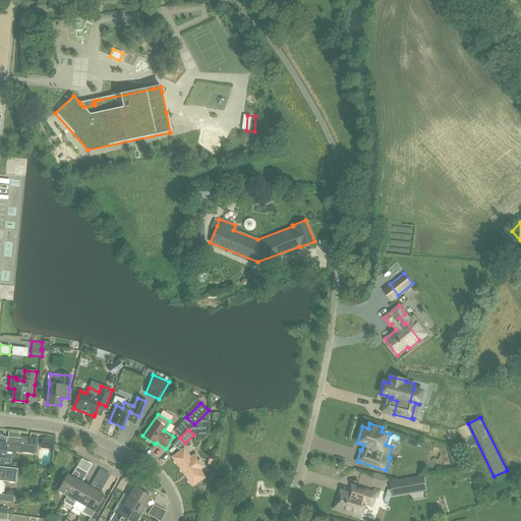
[(0,457),(6,458),(6,451),(36,454),(36,450),(37,438),(21,436),(20,438),(6,437),(6,443),(0,442),(0,457)]
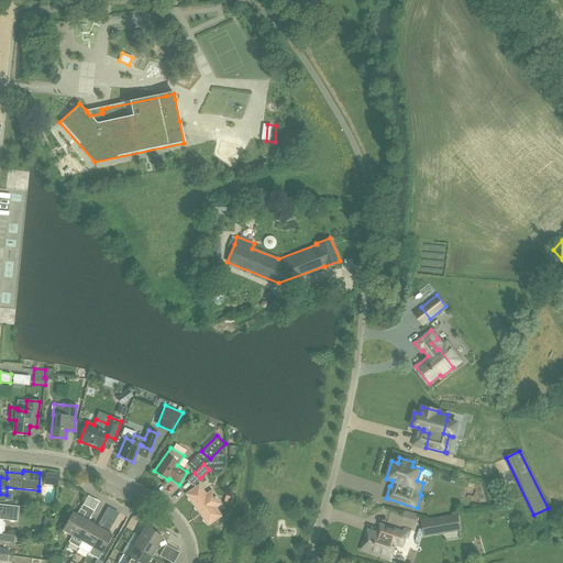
[(45,474),(45,478),(52,479),(51,485),(57,485),(58,475),(45,474)]
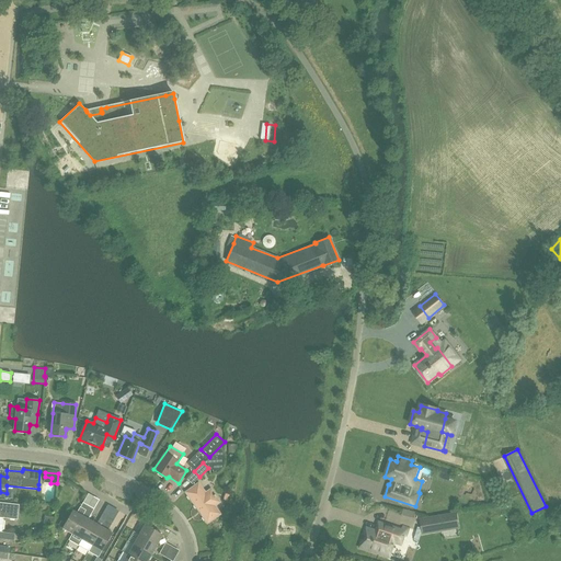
[(218,515),(219,513),(214,505),(218,503),(218,501),(212,491),(209,490),(205,493),(198,484),(197,484),(186,491),(186,493),(206,522),(208,522),(218,515)]
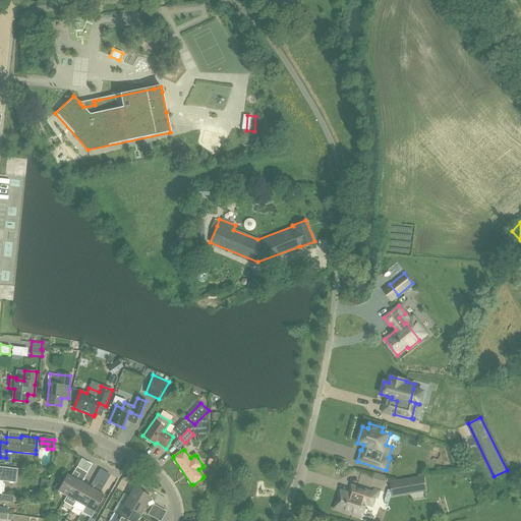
[(81,468),(93,473),(97,463),(84,459),(81,468)]
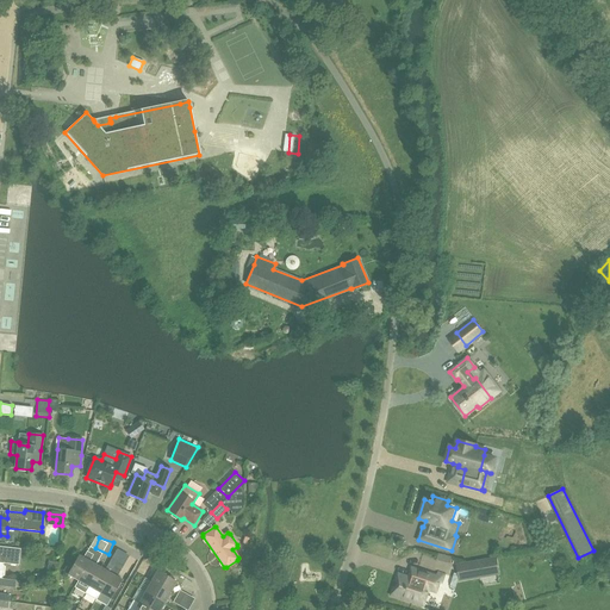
[(0,578),(1,578),(4,574),(5,574),(5,566),(4,566),(4,562),(18,565),(19,548),(0,545),(0,578)]
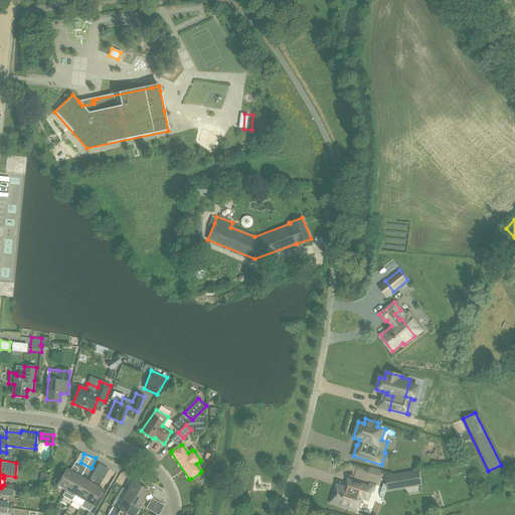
[(56,485),(65,490),(80,464),(75,461),(70,471),(66,469),(56,485)]
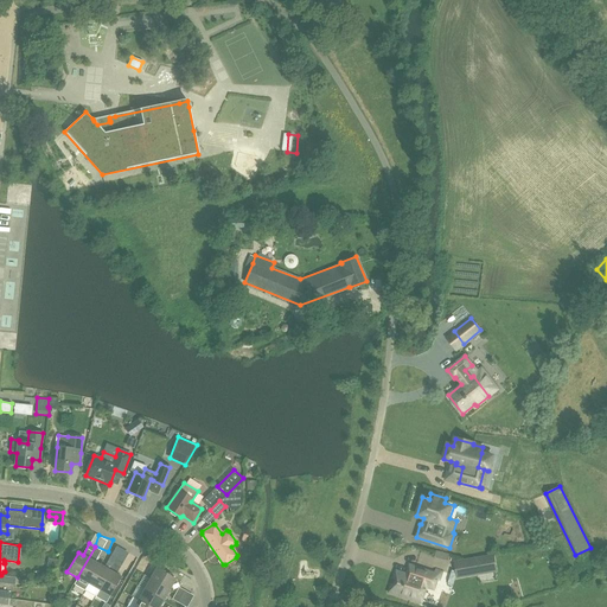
[(121,545),(115,556),(128,562),(133,553),(121,545)]
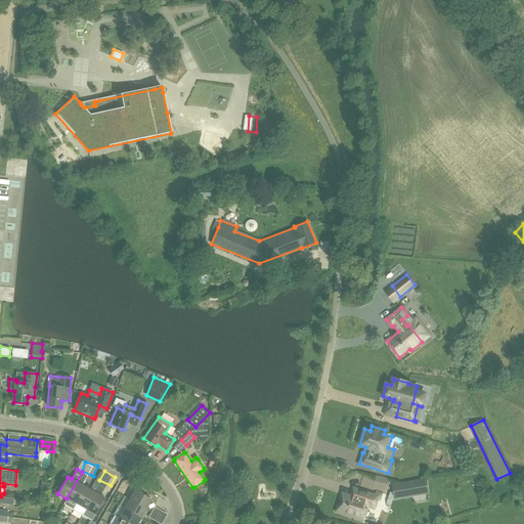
[(63,505),(73,510),(74,510),(86,487),(82,485),(87,475),(82,472),(67,498),(63,505)]
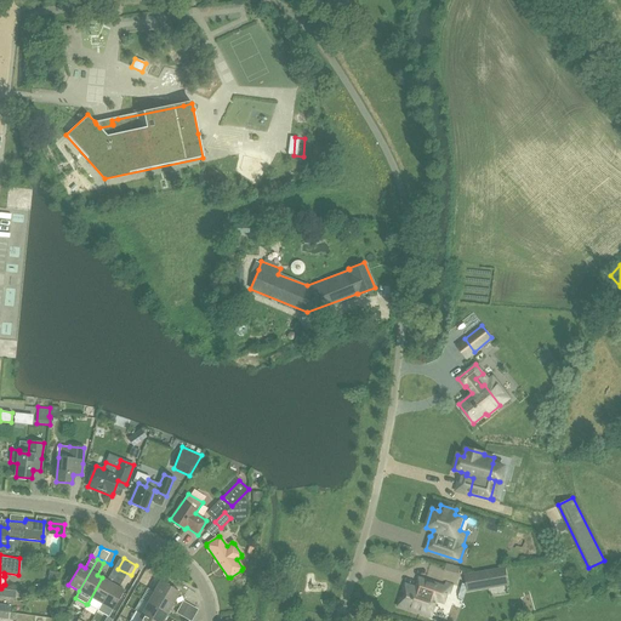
[(87,604),(97,610),(119,573),(113,569),(107,580),(102,577),(87,604)]
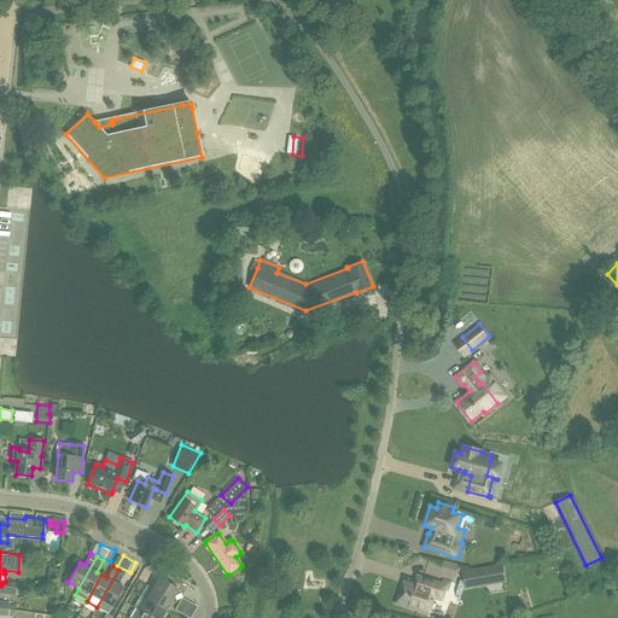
[(502,566),(465,572),(468,588),(468,587),(505,581),(502,566)]
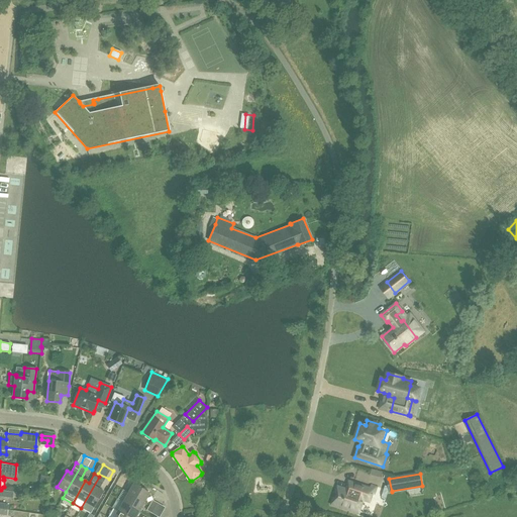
[(104,479),(99,477),(81,508),(91,513),(103,491),(99,489),(104,479)]
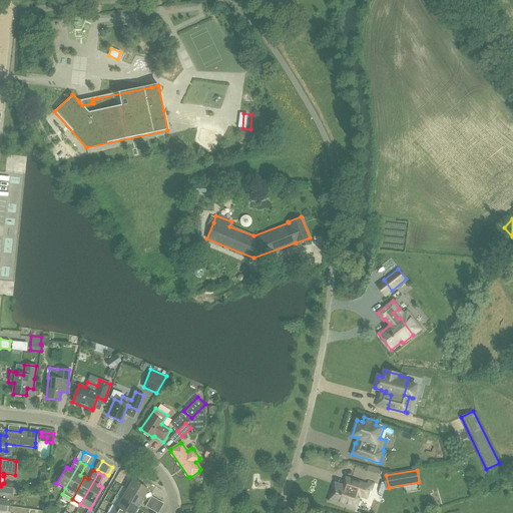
[(371,490),(373,482),(368,481),(367,485),(351,479),(348,488),(336,483),(331,499),(349,506),(353,506),(358,495),(366,497),(369,490),(371,490)]
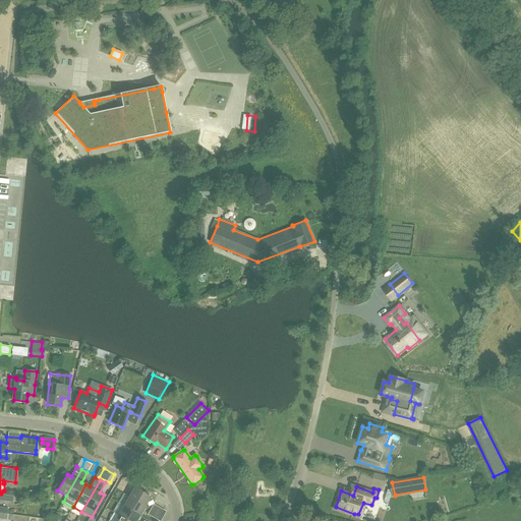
[(128,497),(146,506),(151,497),(133,487),(128,497)]
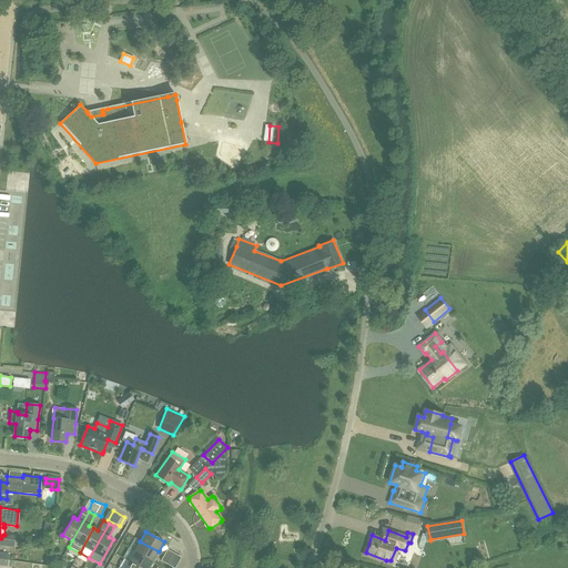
[(0,538),(0,545),(13,547),(14,540),(0,538)]
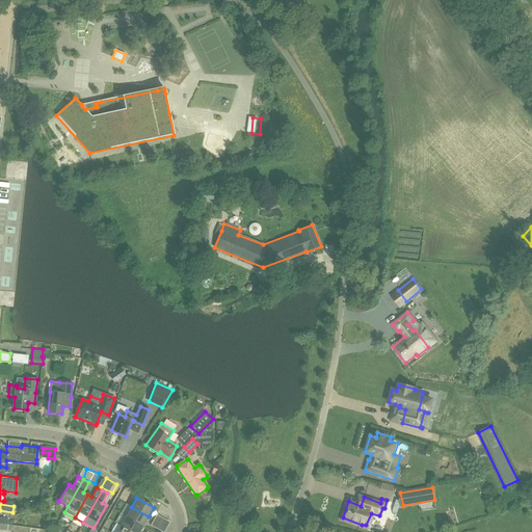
[(131,507),(126,516),(142,526),(149,516),(131,507)]
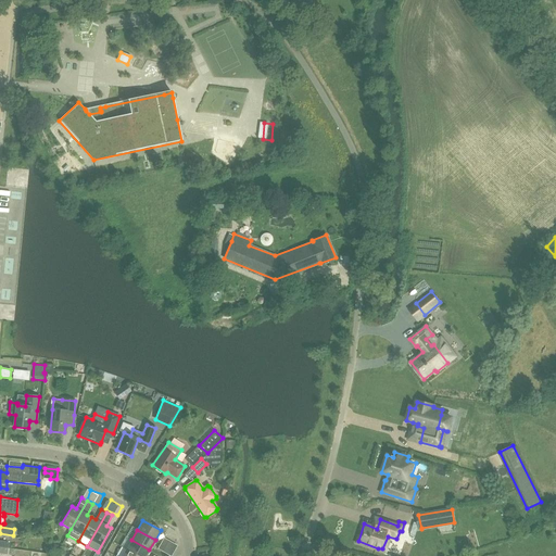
[(35,531),(35,540),(55,540),(55,531),(35,531)]
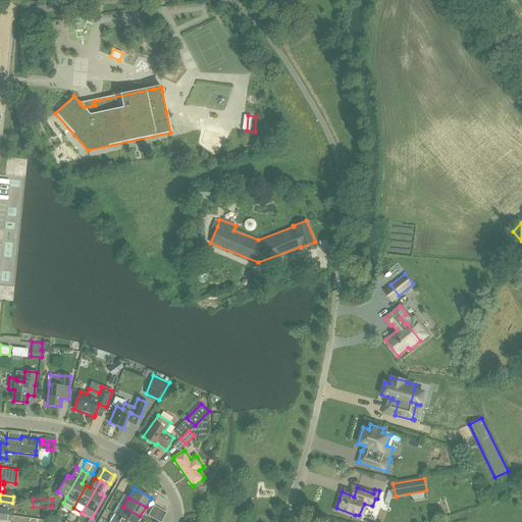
[(151,510),(158,514),(161,509),(154,505),(151,510)]
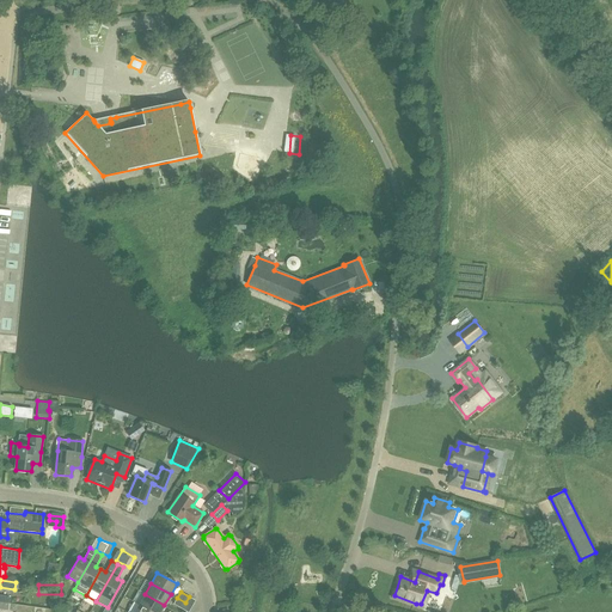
[(139,605),(150,611),(159,611),(164,605),(145,594),(139,605)]
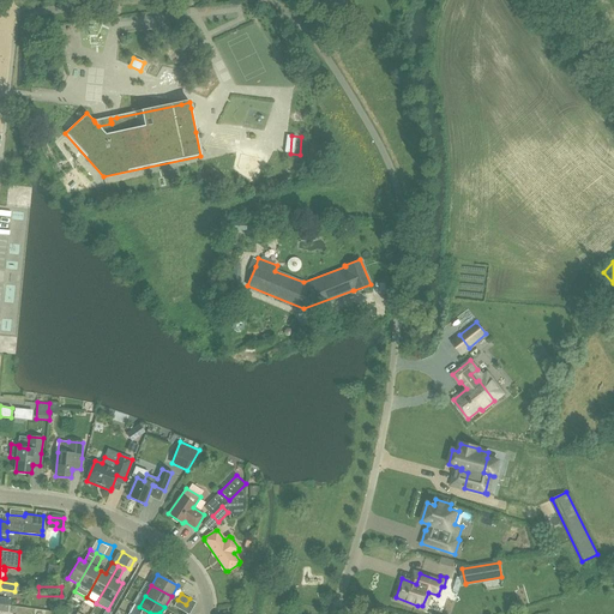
[(178,600),(174,606),(182,611),(186,605),(178,600)]
